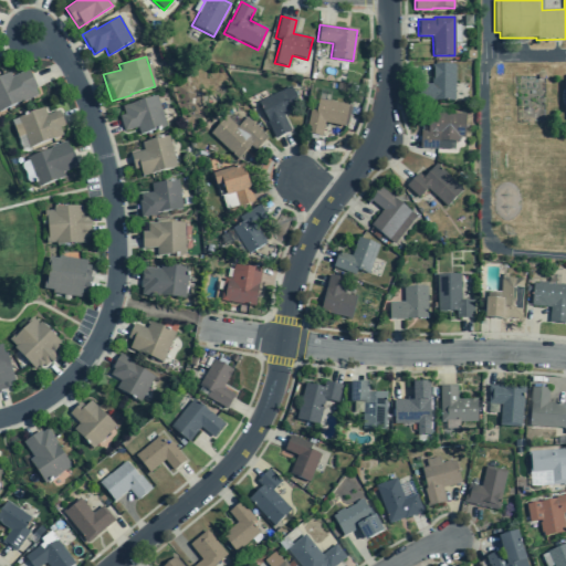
[(454,65),(431,65),(431,84),(422,84),(422,101),(454,101),(454,65)]
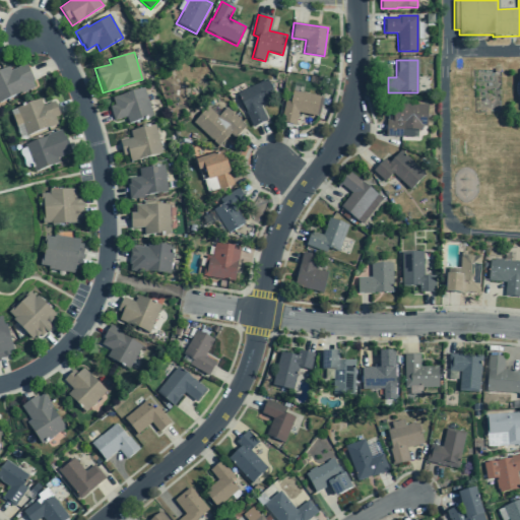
[(0,70),(0,103),(18,93),(19,94),(35,87),(31,82),(34,81),(25,64),(10,71),(8,67),(0,70)]
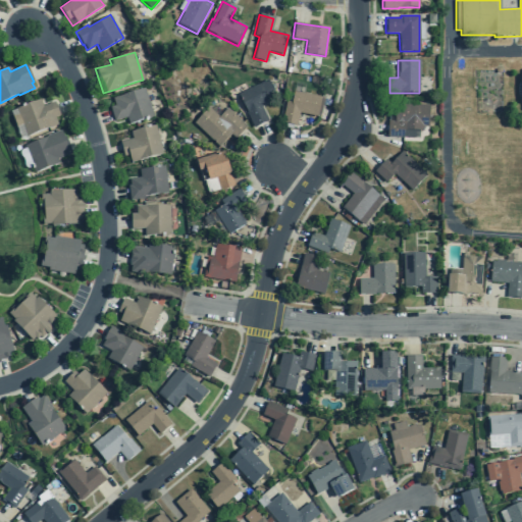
[(237,94),(253,127),(267,121),(261,107),(276,99),(267,80),(237,94)]
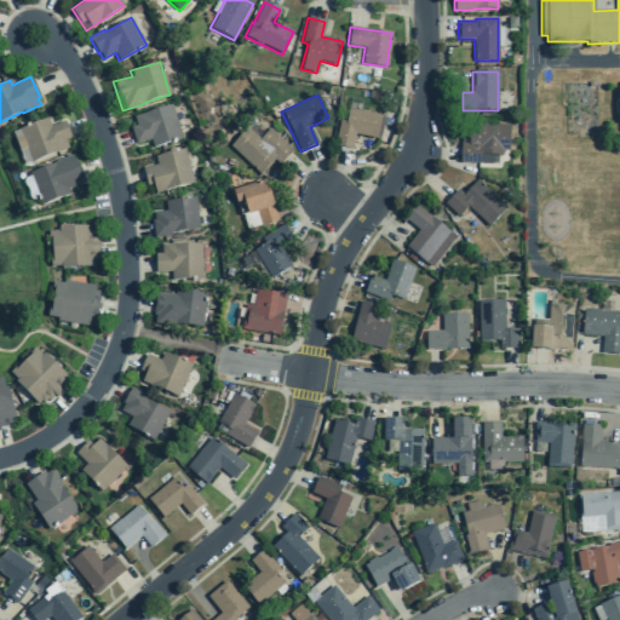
[(150,139),(153,148),(182,138),(171,105),(142,114),(133,116),(136,126),(130,127),(136,144),(150,139)]
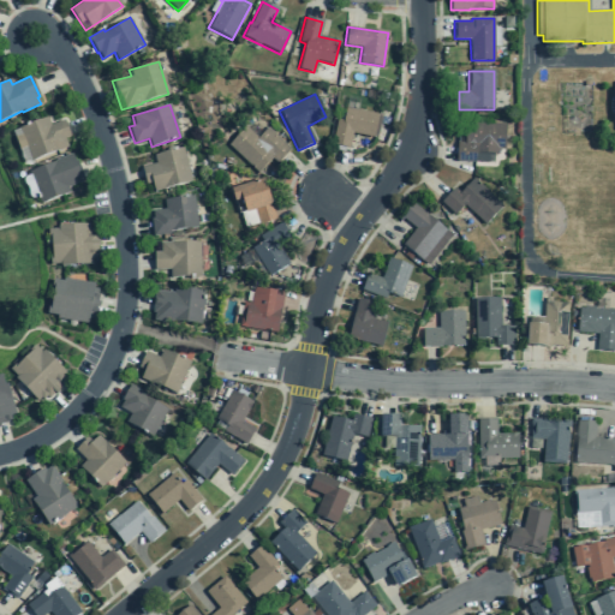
[(372,137),(377,114),(346,108),(344,121),(336,119),(332,144),(348,148),(352,133),(372,137)]
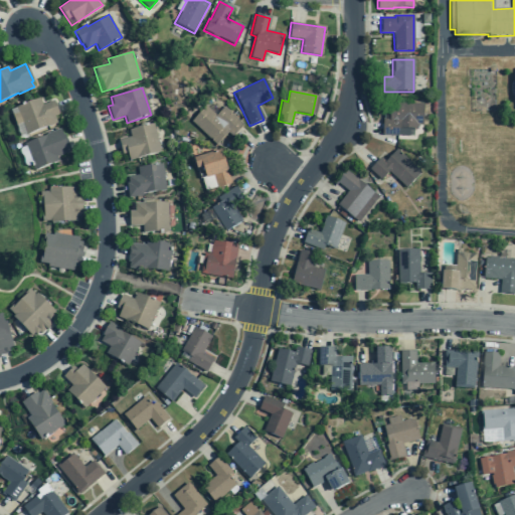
[(53,101),(41,105),(39,99),(15,108),(25,135),(48,126),(49,126),(56,124),(53,117),(58,115),(53,101)]
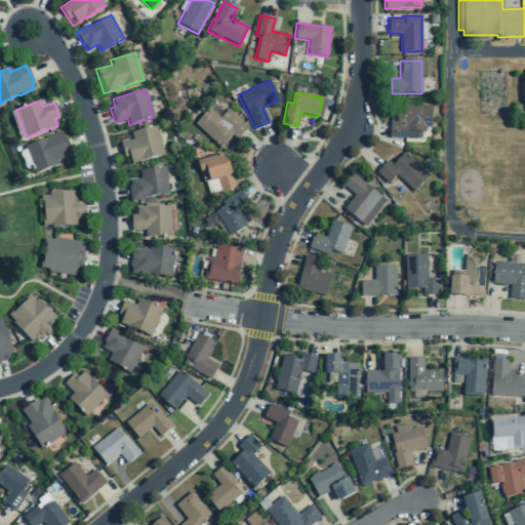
[(405,131),(425,131),(425,127),(431,128),(431,107),(397,106),(396,121),(390,121),(389,137),(405,137),(405,131)]
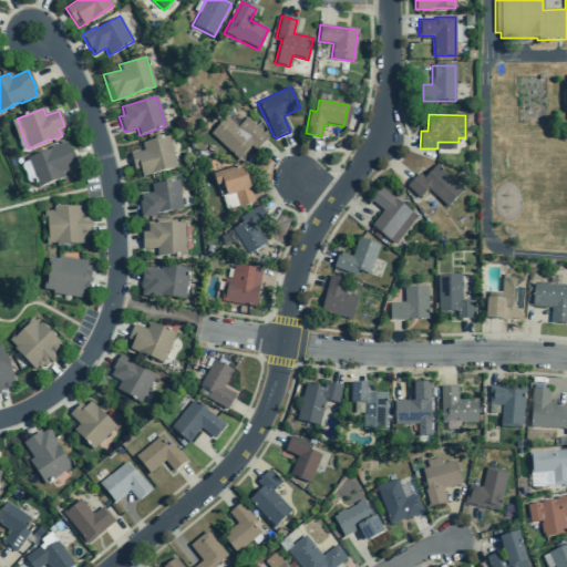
[(209,133),(237,160),(249,146),(255,151),(267,137),(246,117),(237,127),(226,116),(209,133)]
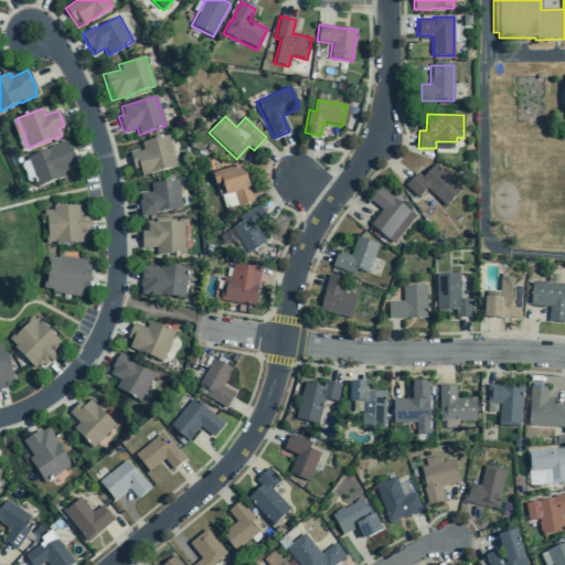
[(134,169),(139,168),(141,177),(176,167),(168,137),(159,140),(158,138),(140,142),(142,150),(129,153),(134,169)]
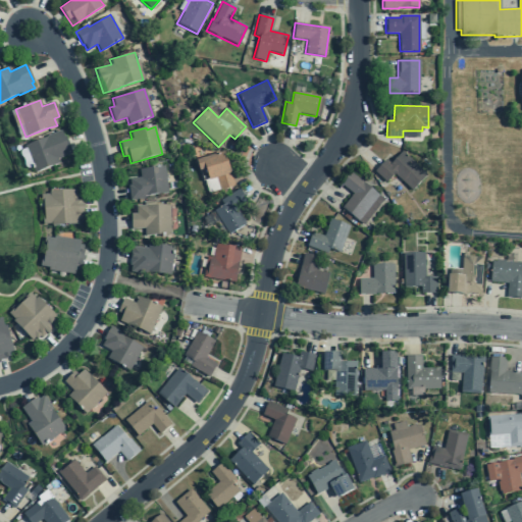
[(23,146),(34,173),(58,164),(57,160),(71,154),(64,137),(62,137),(60,131),(46,137),(46,138),(23,146)]
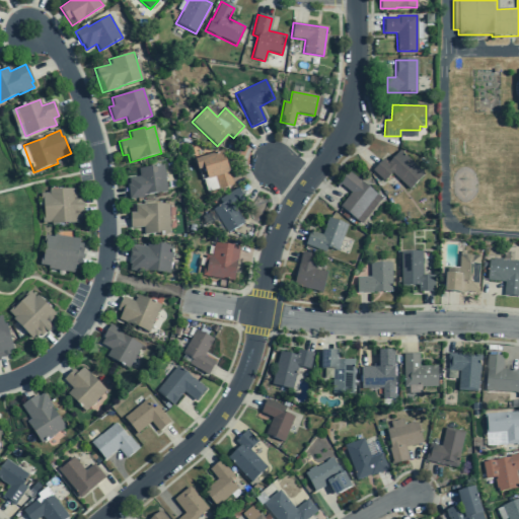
[(194,160),(198,170),(201,169),(202,173),(205,172),(207,179),(214,177),(218,190),(232,184),(228,172),(222,151),(194,160)]
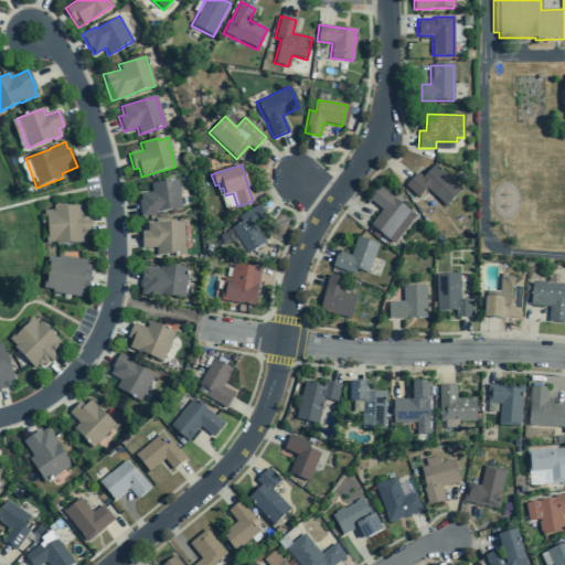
[(460,190),(434,164),(422,178),(417,172),(404,185),(417,198),(426,189),(445,206),(460,190)]
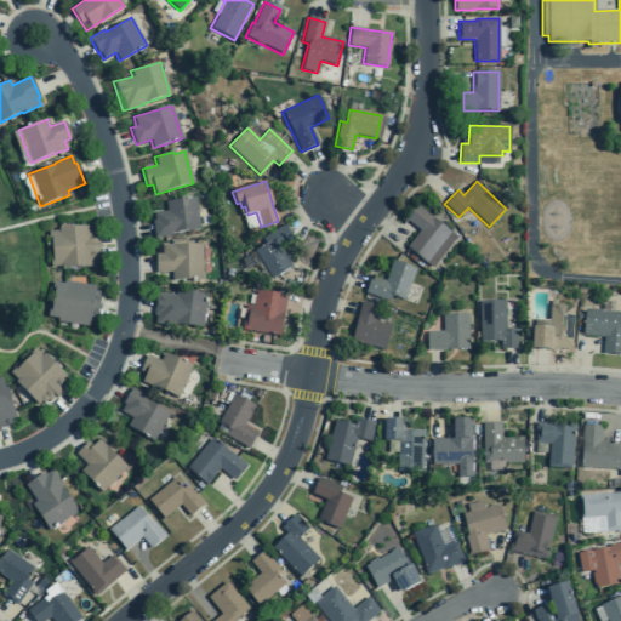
[(154,238),(171,237),(171,233),(199,229),(195,199),(184,200),(184,199),(165,201),(166,211),(153,214),(154,221),(152,221),(154,238)]
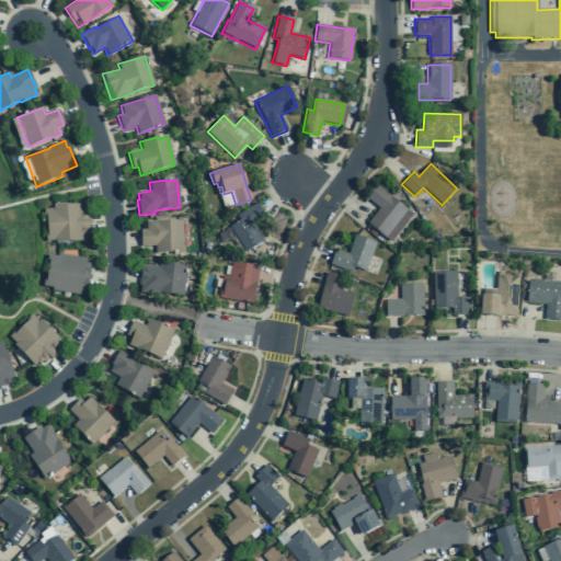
[(378,208),(366,224),(389,242),(411,214),(376,186),(366,198),(378,208)]
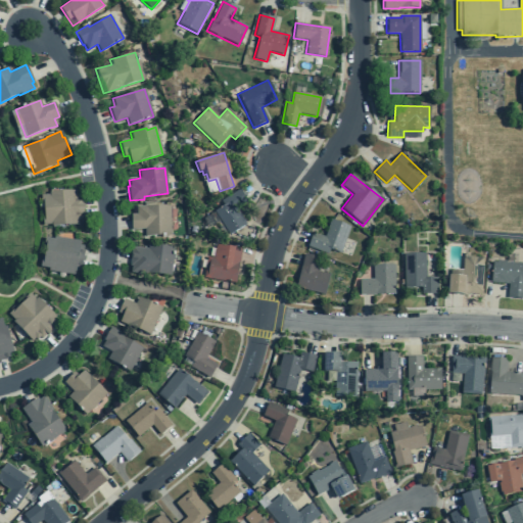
[(229,234),(245,225),(236,208),(246,202),(239,189),(220,201),(223,205),(215,210),(229,234)]
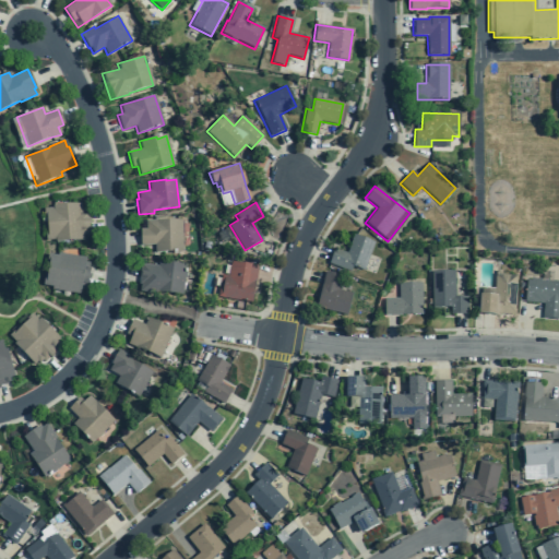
[(51,205),(81,203),(81,207),(84,207),(84,212),(87,212),(87,219),(90,219),(90,224),(87,224),(88,232),(85,232),(85,236),(83,236),(83,240),(55,242),(54,240),(45,240),(45,233),(47,233),(45,216),(43,216),(43,210),(52,209),(51,205)]
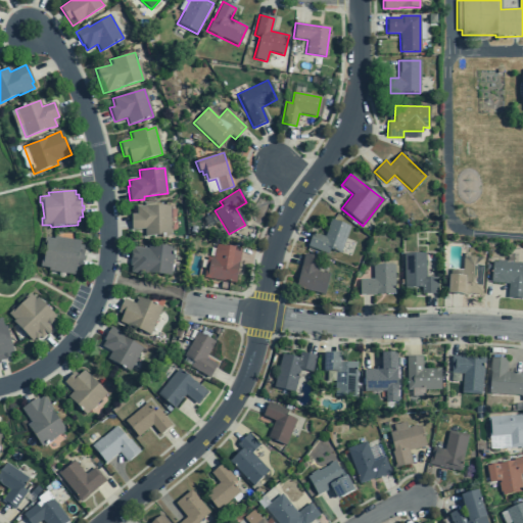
[(144,236),(170,236),(170,205),(144,206),(144,205),(136,206),(136,215),(131,215),(131,229),(144,229),(144,236)]
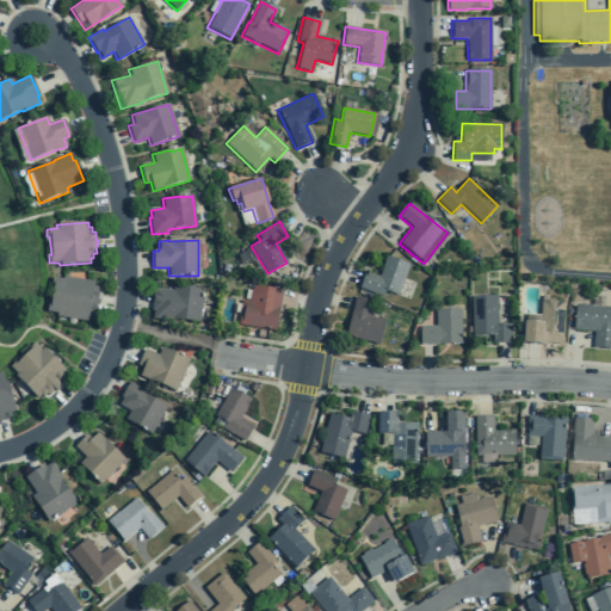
[(378,277),(364,272),(358,288),(380,296),(382,290),(397,296),(408,265),(386,257),(378,277)]
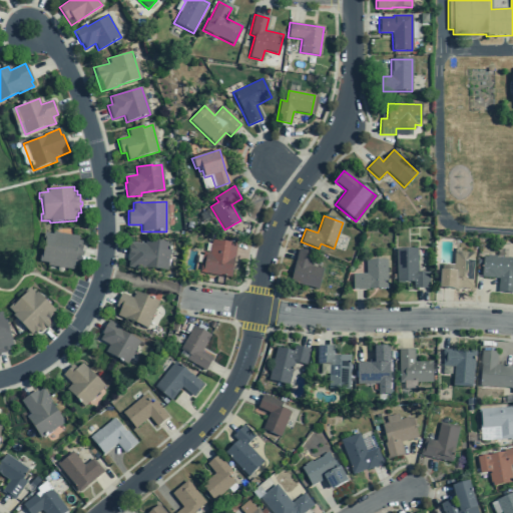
[(52,232),(78,236),(77,240),(81,241),(81,245),(82,245),(81,252),(82,252),(82,257),(80,257),(79,264),(77,263),(77,267),(73,266),(72,271),(47,266),(47,264),(38,263),(39,255),(41,255),(44,240),(42,239),(43,233),(52,234),(52,232)]
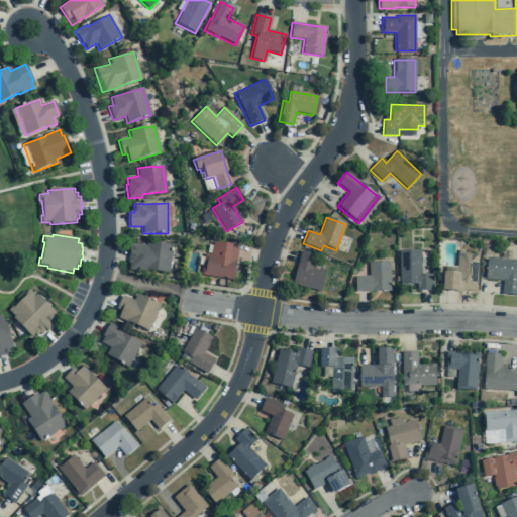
[(128,270),(144,272),(144,270),(169,273),(172,245),(146,241),(145,246),(129,244),(127,263),(129,263),(128,270)]
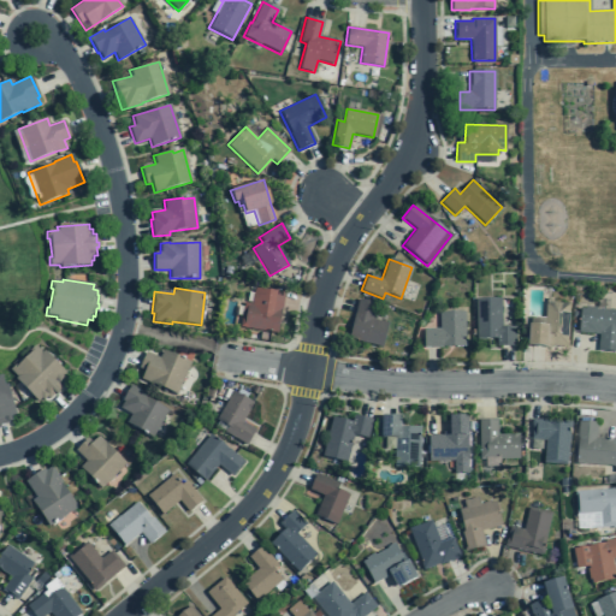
[(240,327),(277,333),(283,294),(253,289),(250,303),(243,302),(240,327)]
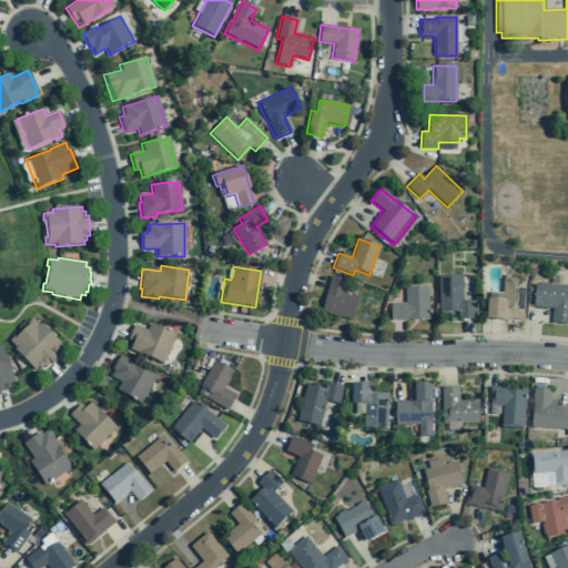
[(475,320),(475,302),(462,302),(462,275),(438,275),(439,313),(457,312),(457,320),(475,320)]
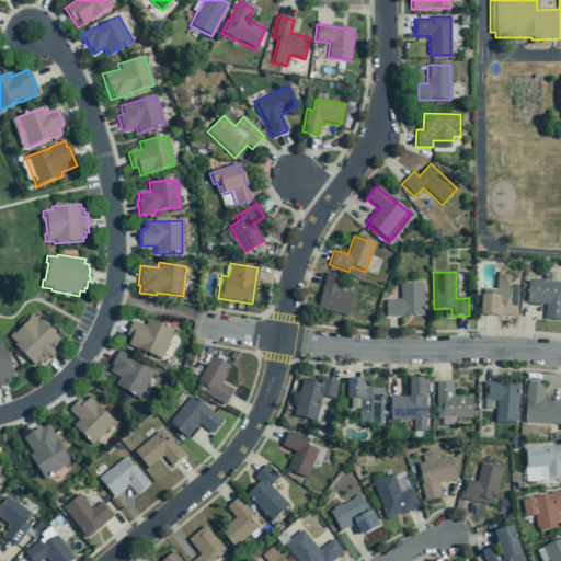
[(347,317),(353,294),(338,290),(341,276),(325,273),(317,309),(347,317)]
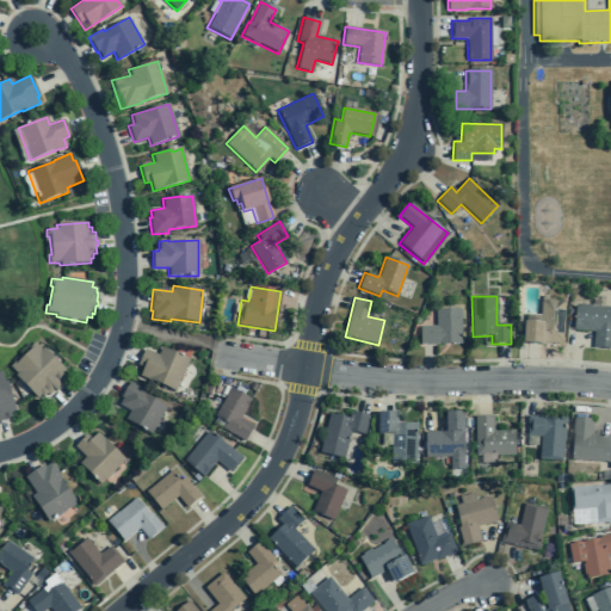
[(561,344),(565,301),(541,300),(538,323),(524,322),(522,344),(541,345),(541,343),(561,344)]
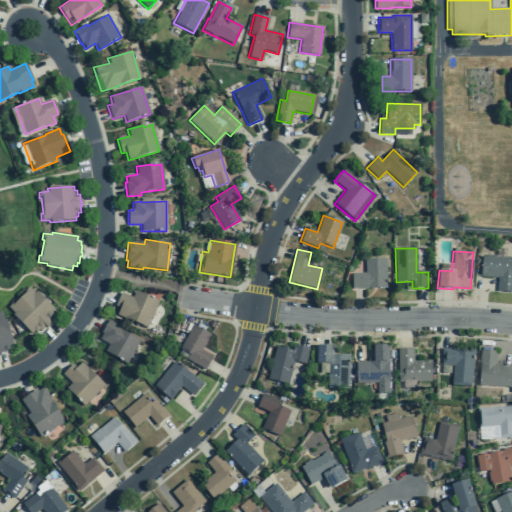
[(511,275),(511,257),(482,256),(480,276),(497,278),(496,291),(511,292),(511,275)]
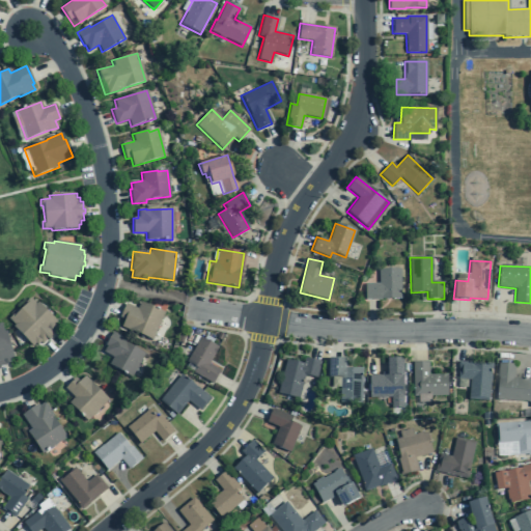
[(399,269),(378,269),(379,283),(364,283),(364,300),(400,299),(399,269)]
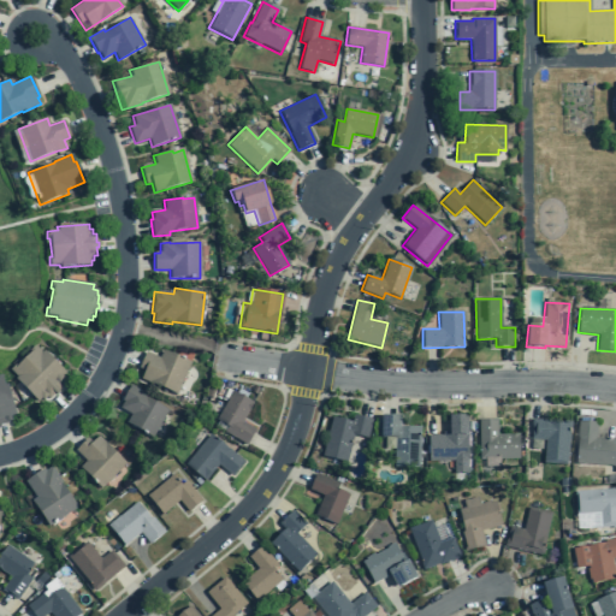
[(15,379),(36,402),(40,398),(42,401),(46,397),(48,400),(54,394),(55,396),(59,392),(58,391),(64,385),(61,383),(64,379),(61,377),(65,373),(43,350),(41,353),(34,345),(28,351),(30,353),(16,366),(15,365),(10,369),(17,377),(15,379)]
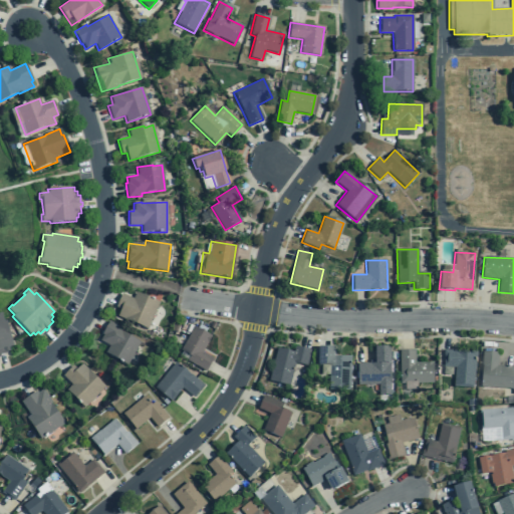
[(159,302),(135,292),(133,298),(121,294),(115,307),(120,309),(116,316),(147,329),(159,302)]
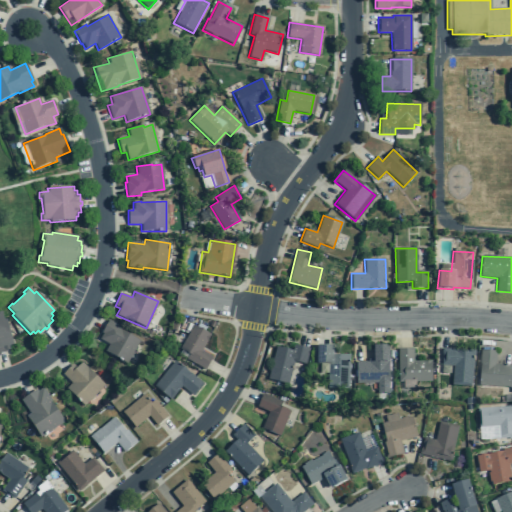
[(5,320),(12,345),(8,346),(9,350),(6,351),(6,352),(0,353),(0,312),(3,321),(5,320)]
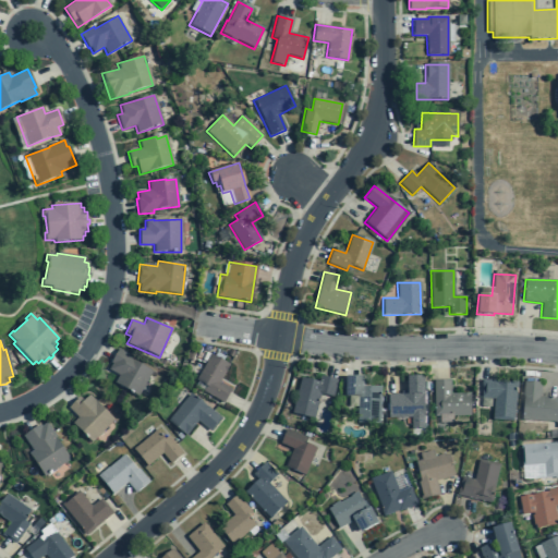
[(114,383),(137,397),(152,372),(130,359),(131,356),(118,349),(109,363),(111,364),(108,370),(118,376),(114,383)]
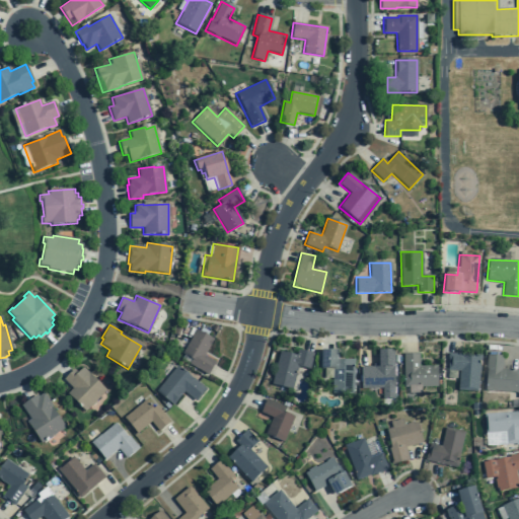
[(191,360),(189,364),(208,375),(215,362),(204,356),(212,340),(195,329),(181,354),(191,360)]
